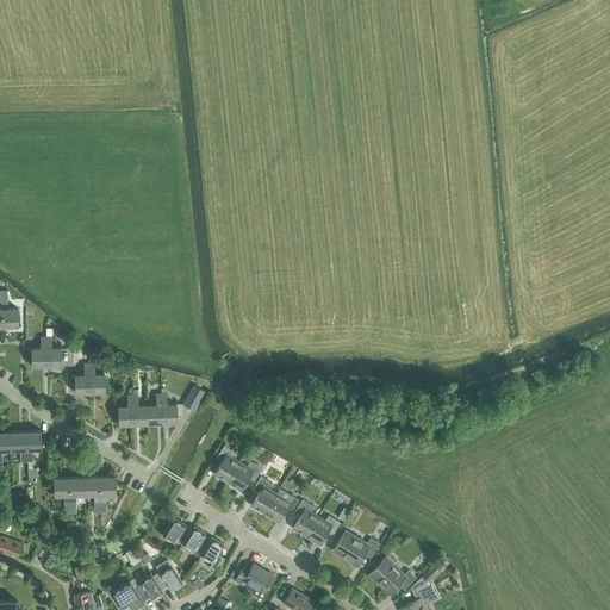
[(1,307),(2,325),(18,325),(17,307),(7,307),(7,290),(0,290),(1,300),(1,307)]
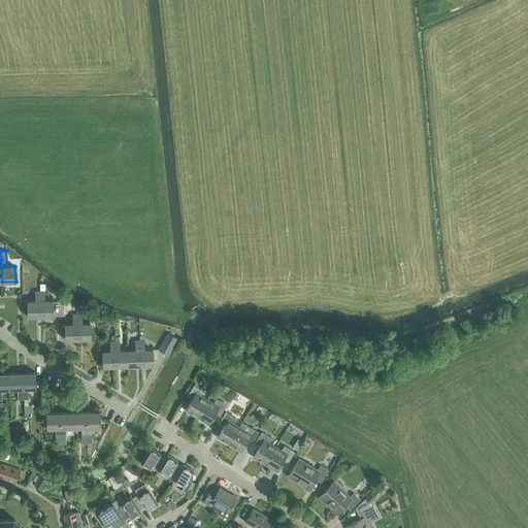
[(28,317),(41,317),(40,291),(35,291),(35,301),(27,301),(28,317)]
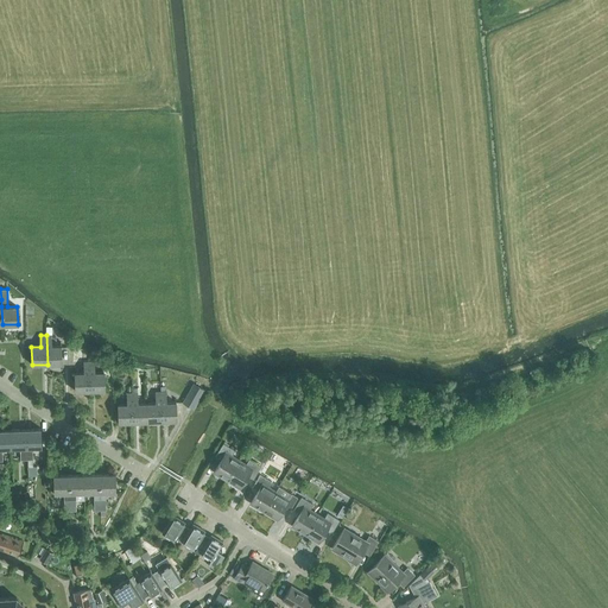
[(46,335),(48,365),(62,363),(61,346),(51,346),(51,335),(46,335)]
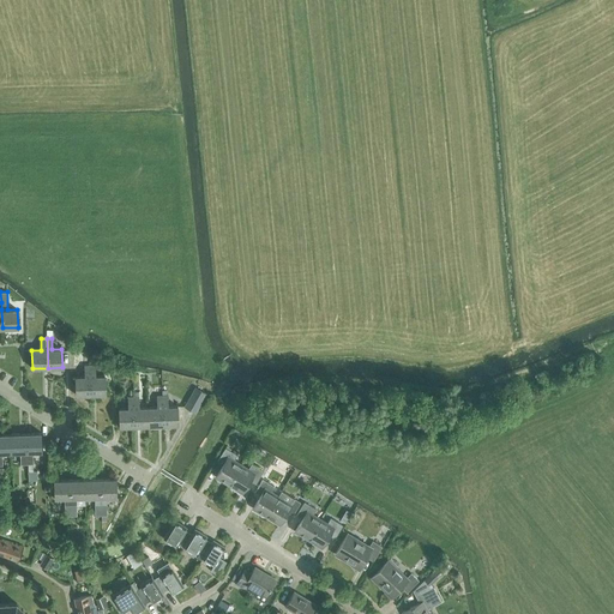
[(76,396),(91,395),(90,366),(84,366),(84,377),(76,377),(76,396)]
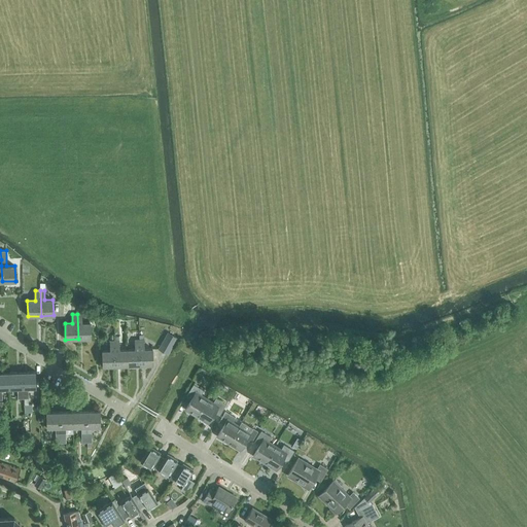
[(77,314),(78,339),(91,338),(90,322),(81,322),(81,314),(77,314)]
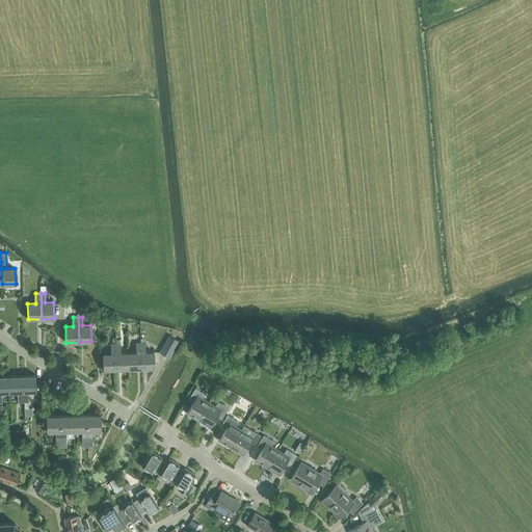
[(98,336),(106,336),(105,321),(98,322),(98,336)]
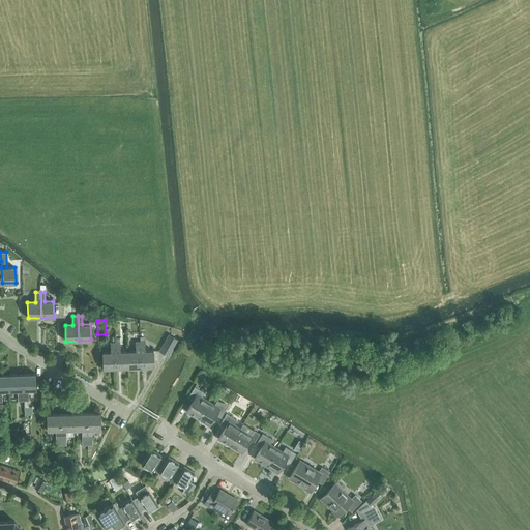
[(172,350),(178,339),(171,334),(165,346),(172,350)]
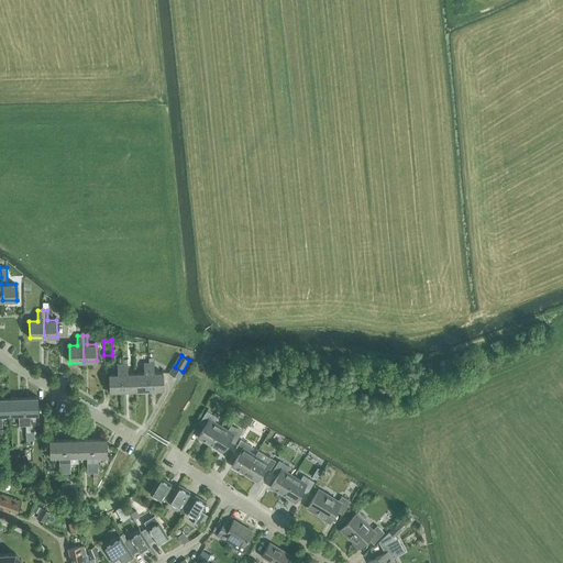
[(136,390),(136,373),(128,374),(128,359),(121,360),(122,390),(136,390)]
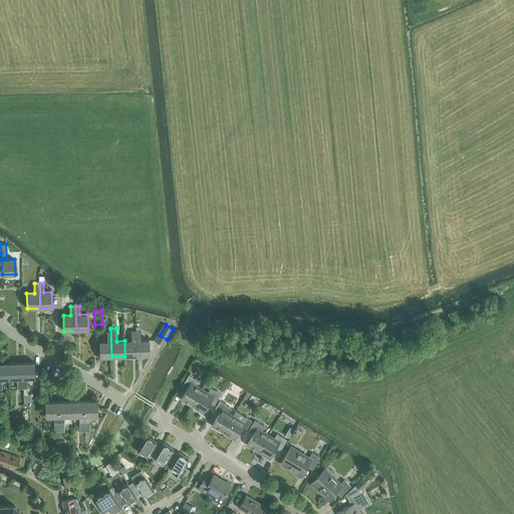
[(100,357),(111,356),(110,328),(106,328),(106,332),(106,341),(99,342),(100,357)]
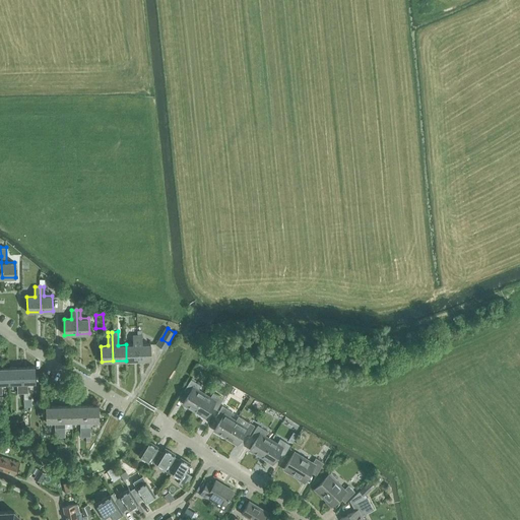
[(126,361),(138,360),(137,335),(132,335),(133,344),(126,344),(126,361)]
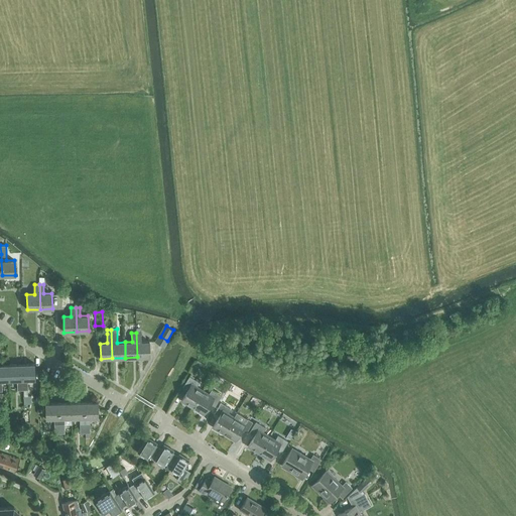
[(136,333),(137,357),(149,357),(149,341),(141,342),(141,333),(136,333)]
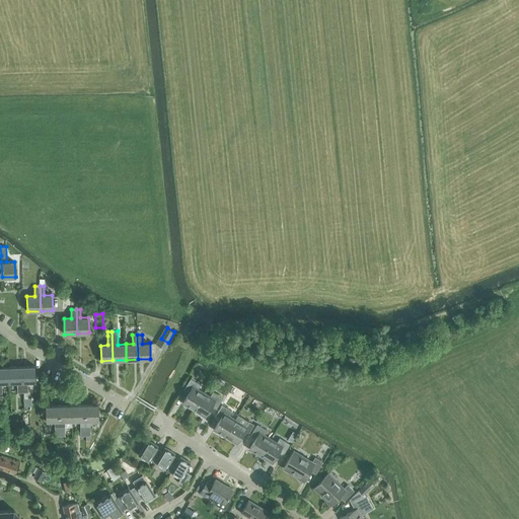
[(196,375),(200,368),(196,365),(192,372),(196,375)]
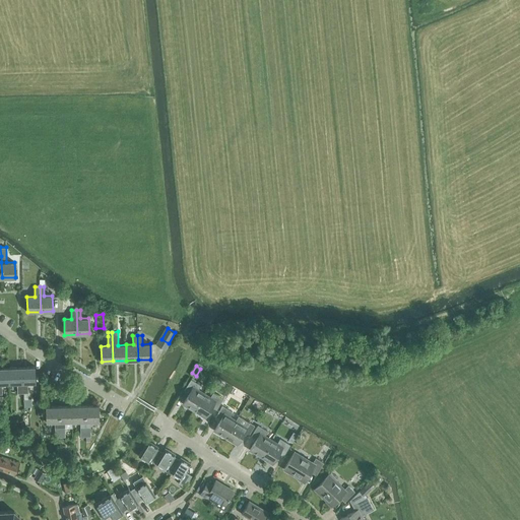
[(17,393),(23,393),(22,367),(8,368),(9,383),(17,383),(17,393)]
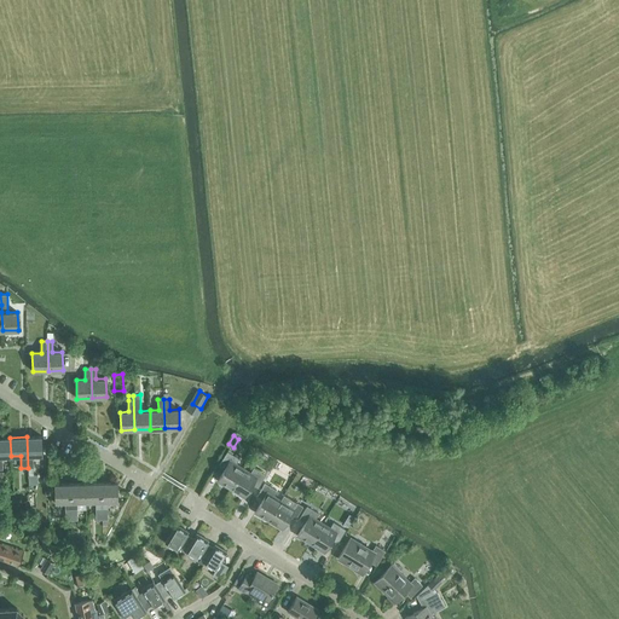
[(27,437),(28,468),(34,468),(33,455),(42,455),(41,437),(27,437)]
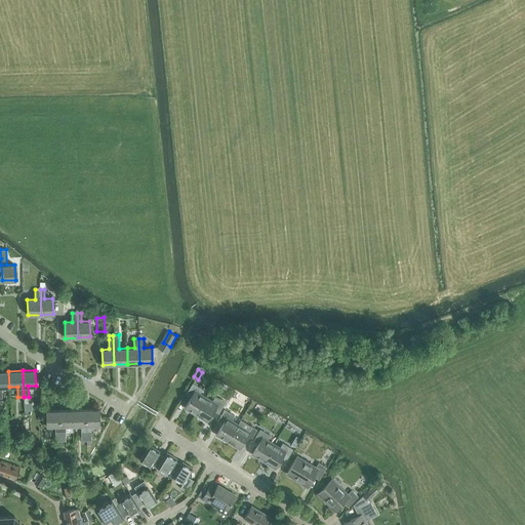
[(2,387),(9,387),(8,371),(0,371),(0,397),(2,398),(2,387)]
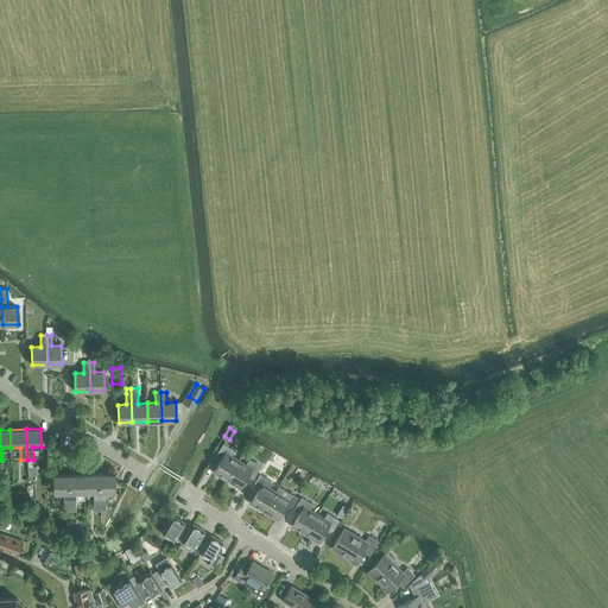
[(227,480),(239,461),(232,456),(234,450),(223,444),(215,456),(221,460),(214,472),(227,480)]
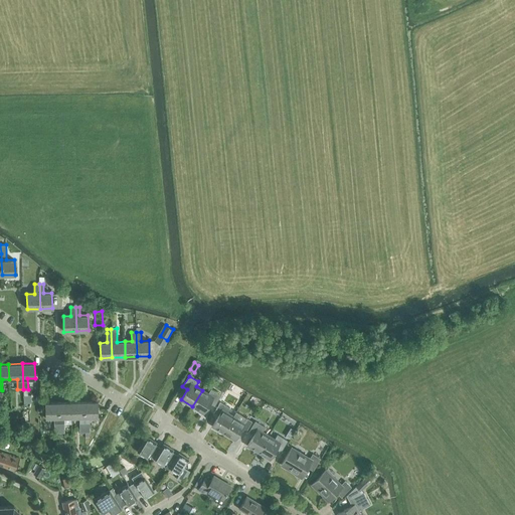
[(202,390),(192,406),(203,413),(209,402),(214,405),(220,395),(210,389),(208,393),(202,390)]
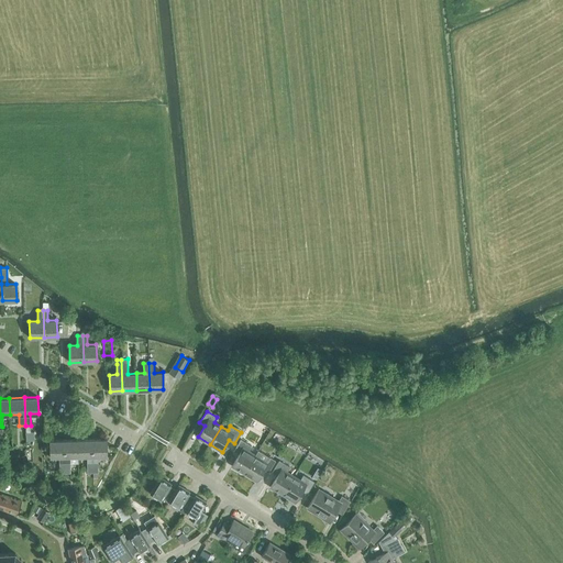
[(87,473),(92,473),(91,439),(78,440),(78,456),(87,455),(87,473)]
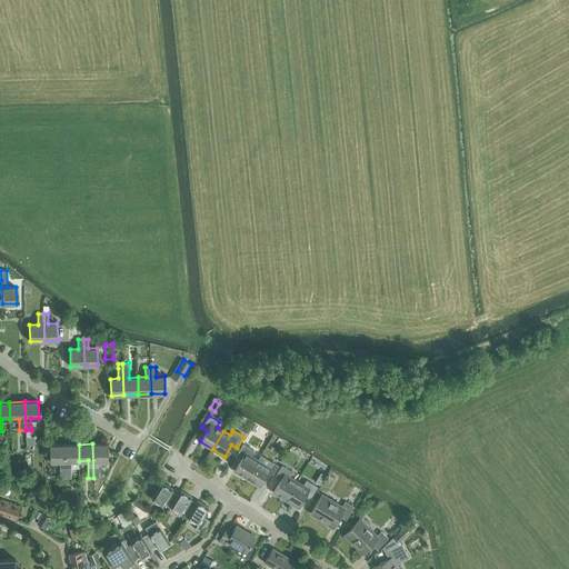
[(92,443),(93,478),(99,477),(99,460),(108,460),(107,443),(92,443)]
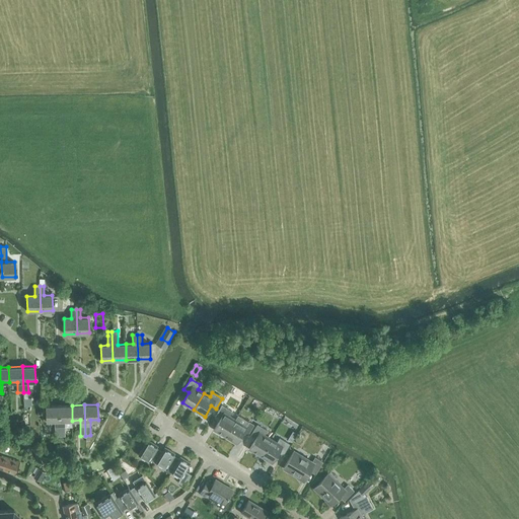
[(225,436),(234,420),(228,416),(231,411),(221,404),(215,416),(220,419),(214,429),(225,436)]
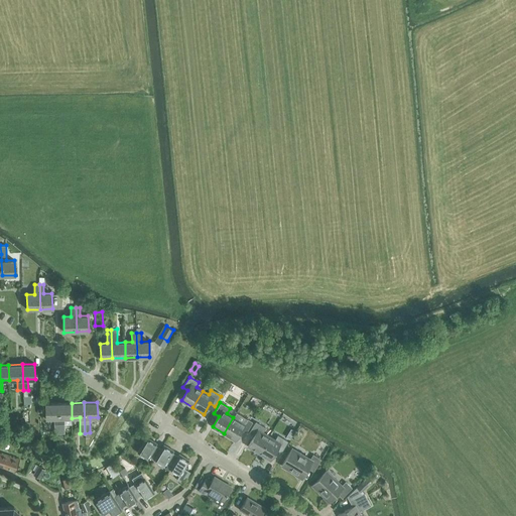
[(54,433),(59,433),(58,403),(45,403),(46,418),(54,418),(54,433)]
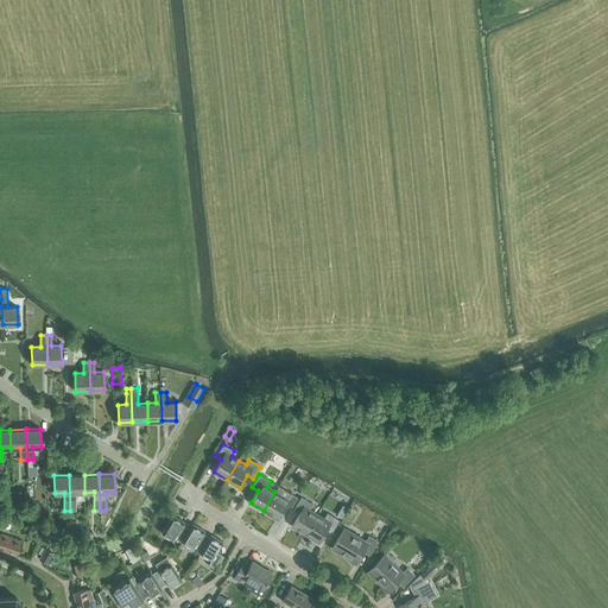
[(76,493),(84,493),(84,475),(69,475),(70,511),(76,511),(76,493)]
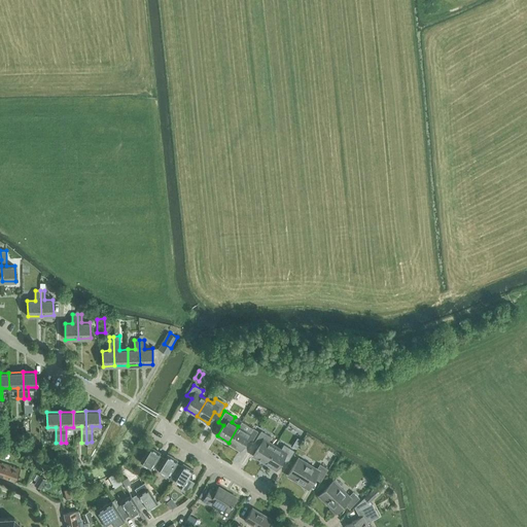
[(238,426),(229,443),(240,450),(246,438),(251,442),(257,431),(247,425),(245,429),(238,426)]
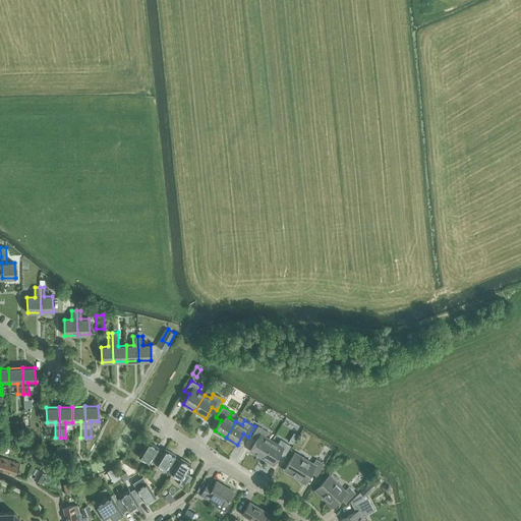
[(262,457),(272,441),(265,437),(268,432),(257,426),(251,437),(256,440),(250,451),(262,457)]
